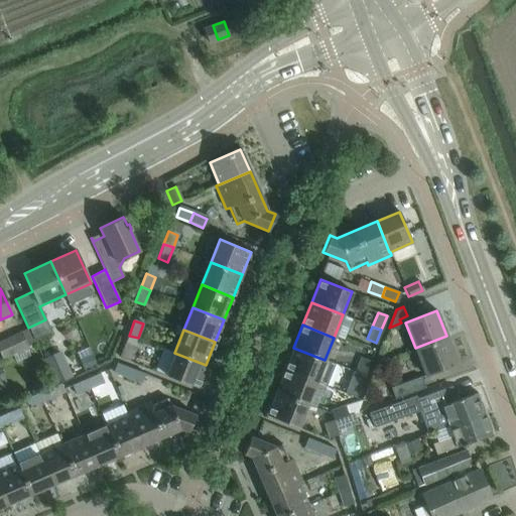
[(0,342),(0,354),(2,359),(27,346),(21,333),(0,342)]
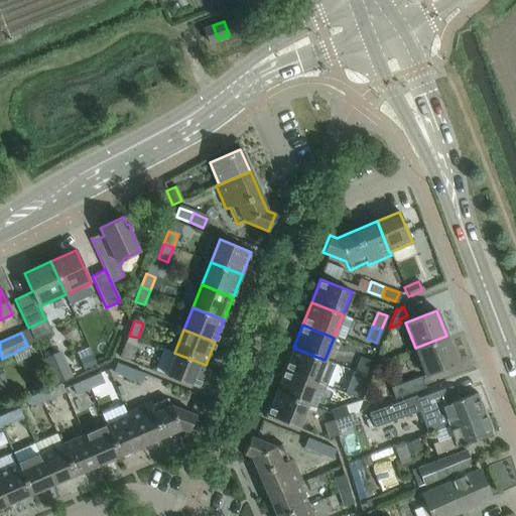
[(457,363),(446,336),(415,348),(425,375),(457,363)]
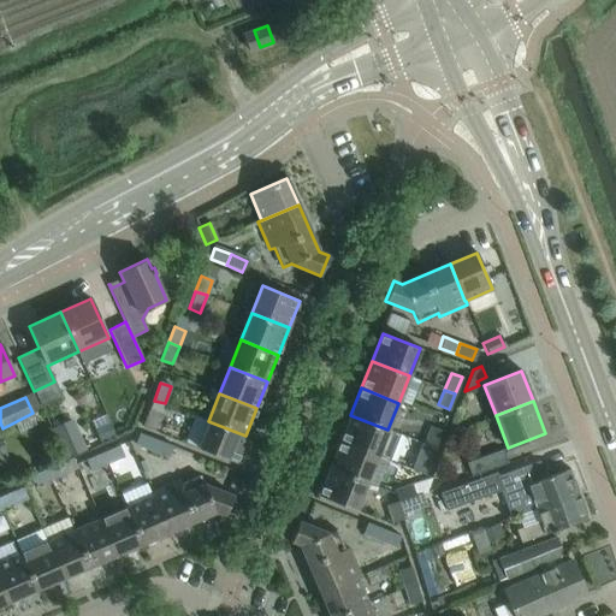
[(154,431),(160,414),(150,410),(143,426),(154,431)]
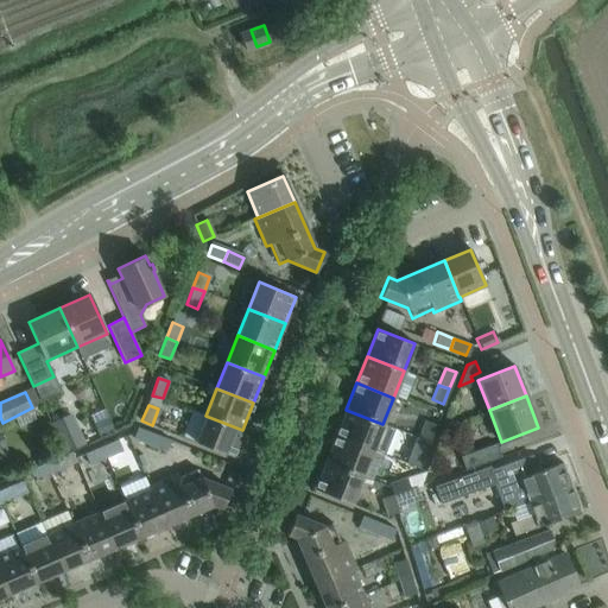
[(396,429),(382,424),(346,410),(335,436),(373,450),(385,455),(396,429)]
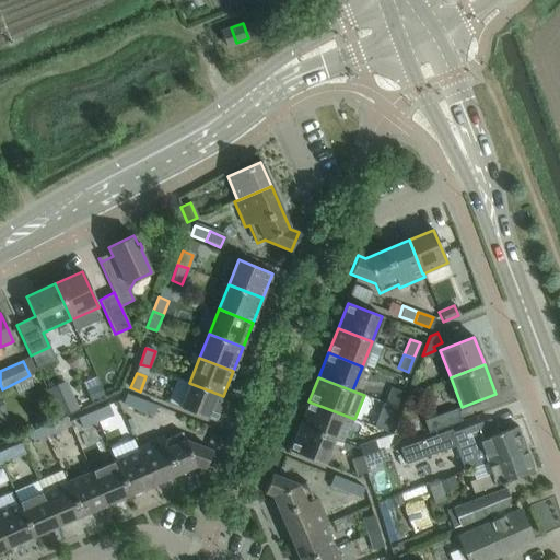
[(213,421),(223,396),(189,383),(179,407),(213,421)]
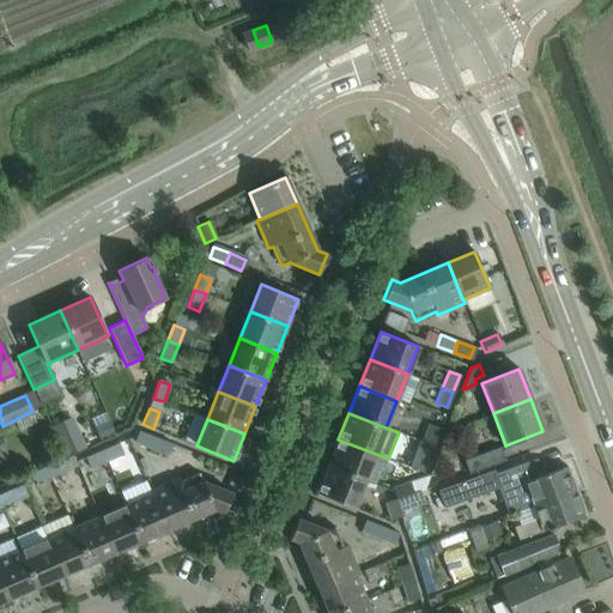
[(428,424),(422,441),(432,445),(439,428),(428,424)]
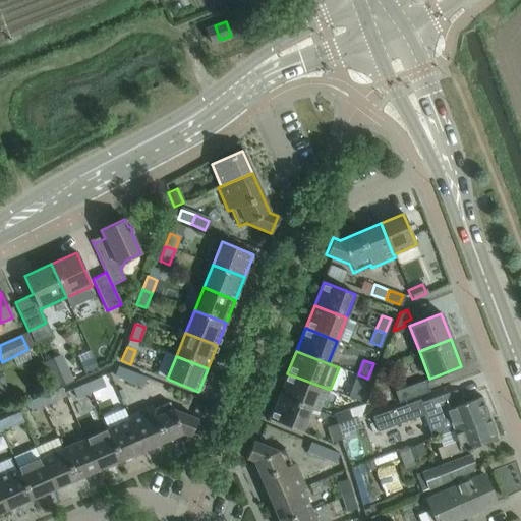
[(127,382),(131,372),(118,367),(114,377),(127,382)]
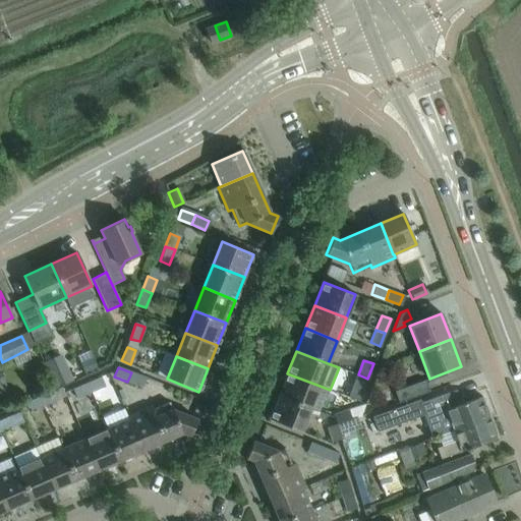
[(143,378),(131,372),(127,382),(140,387),(143,378)]
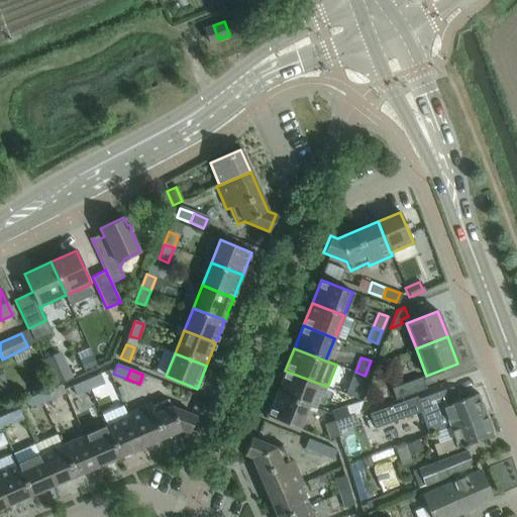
[(308,405),(317,383),(285,371),(277,393),(308,405)]
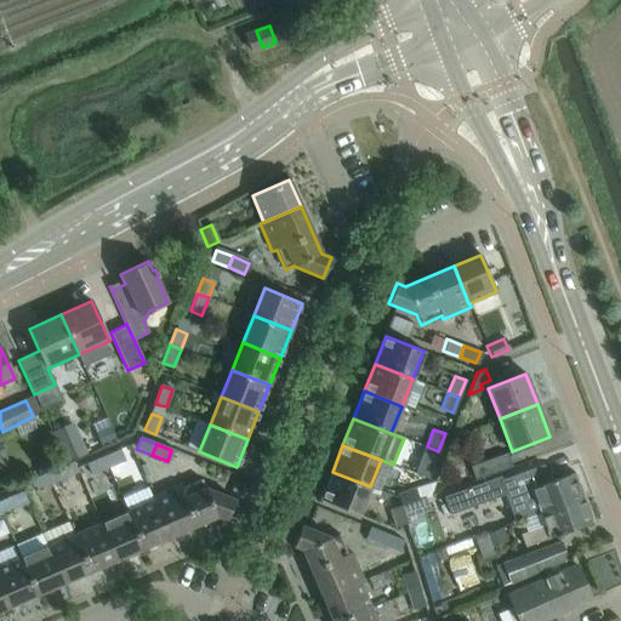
[(421,462),(416,474),(427,479),(432,467),(438,451),(427,446),(421,462)]
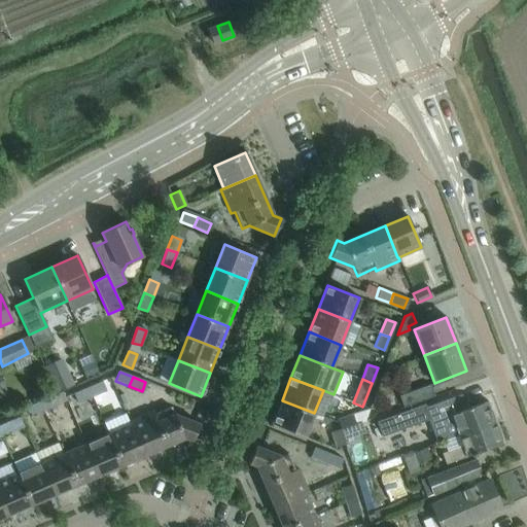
[(102,382),(88,388),(92,396),(105,390),(102,382)]
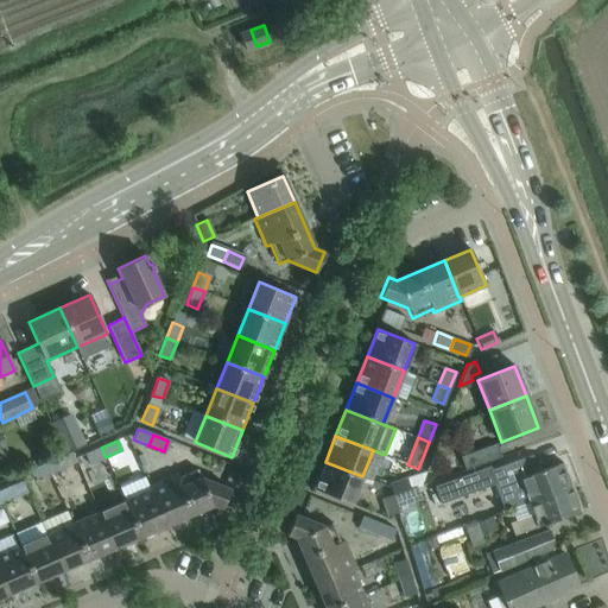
[(461,455),(466,468),(501,455),(496,441),(461,455)]
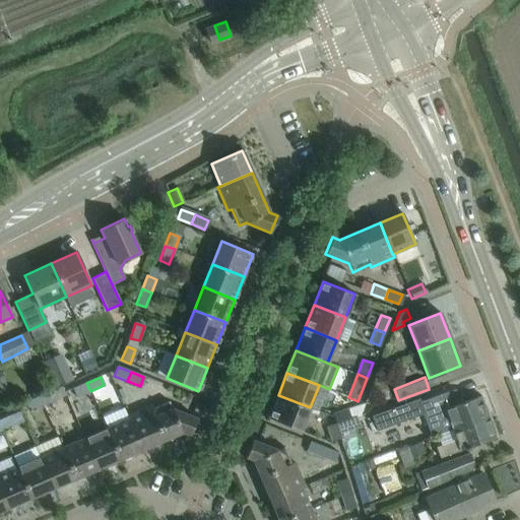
[(90,391),(86,383),(74,389),(77,397),(90,391)]
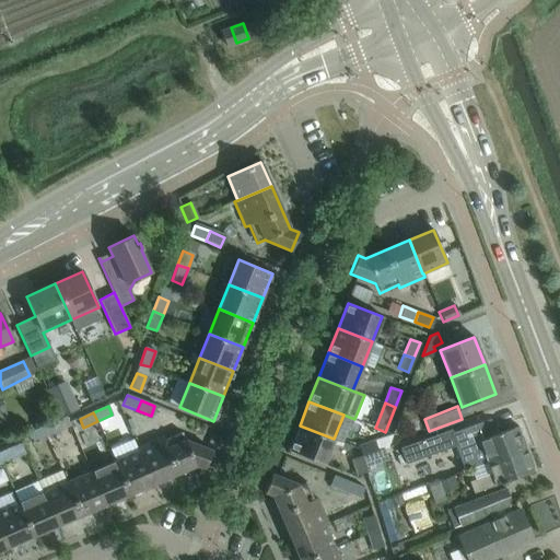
[(57,420),(43,427),(47,438),(60,431),(71,428),(67,417),(57,420)]
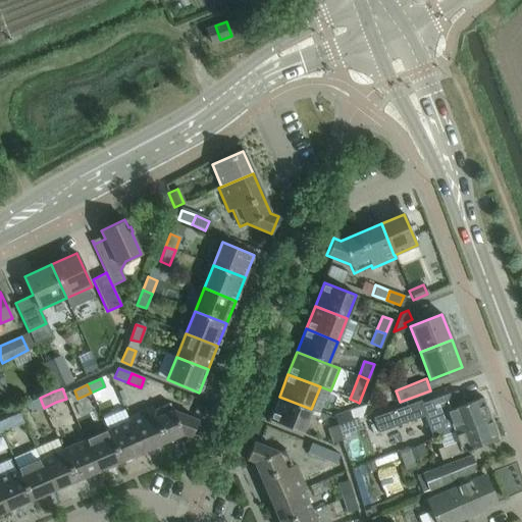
[(456,392),(421,404),(424,413),(434,438),(454,431),(453,430),(489,417),(482,397),(460,405),(456,392)]
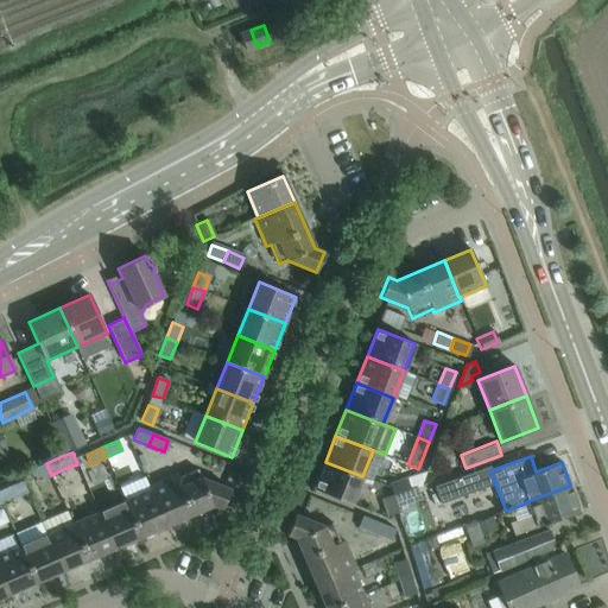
[(352,504),(362,476),(325,462),(315,489),(352,504)]
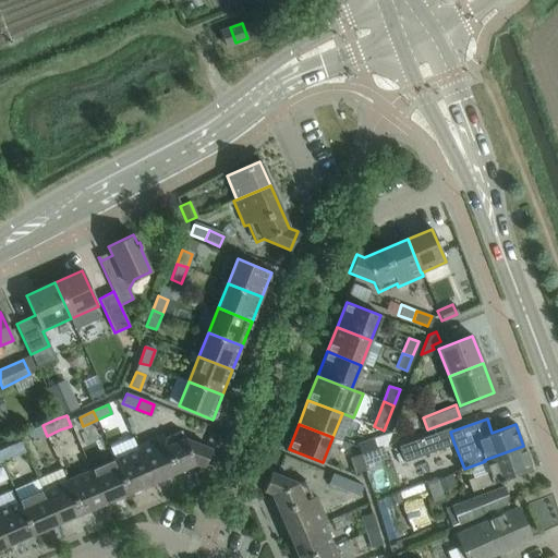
[(47,436),(43,425),(27,432),(32,443),(47,436)]
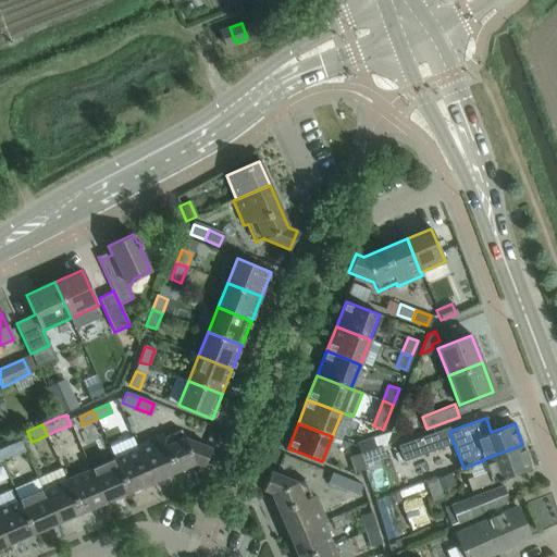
[(403,459),(453,441),(449,431),(448,426),(397,445),(398,448),(403,459)]
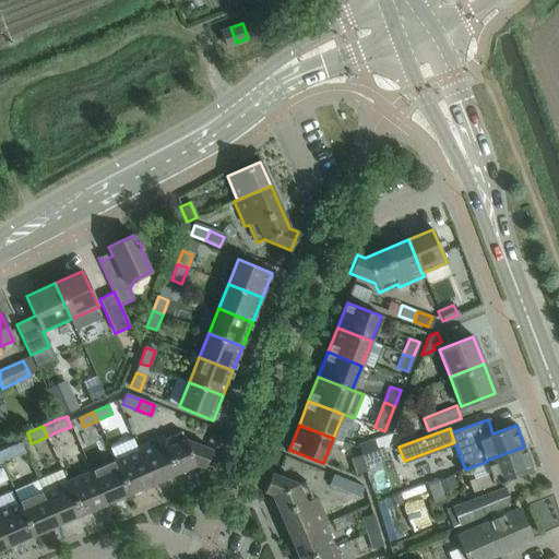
[(181,431),(163,439),(162,436),(137,447),(138,450),(139,450),(153,484),(195,465),(204,468),(211,450),(185,439),(181,431)]
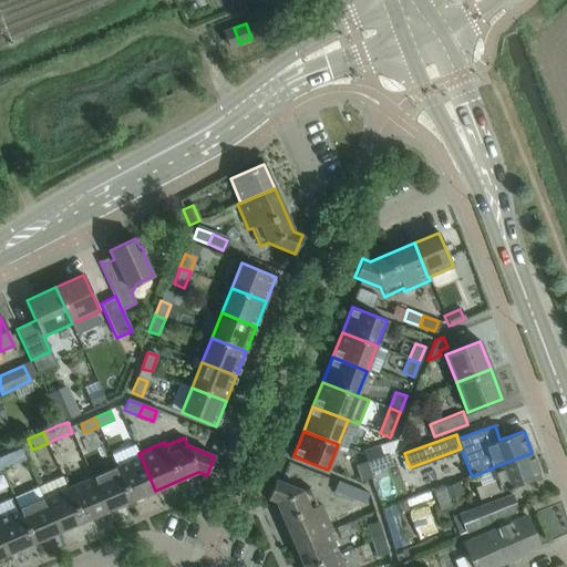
[(393,454),(398,440),(363,452),(367,461),(368,463),(393,454)]
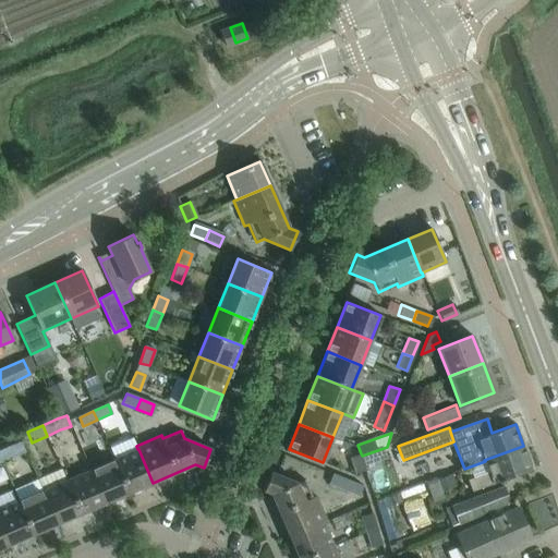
[(532,469),(523,446),(484,460),(485,461),(489,473),(468,482),(472,492),(500,481),(501,483),(505,482),(504,480),(532,469)]
